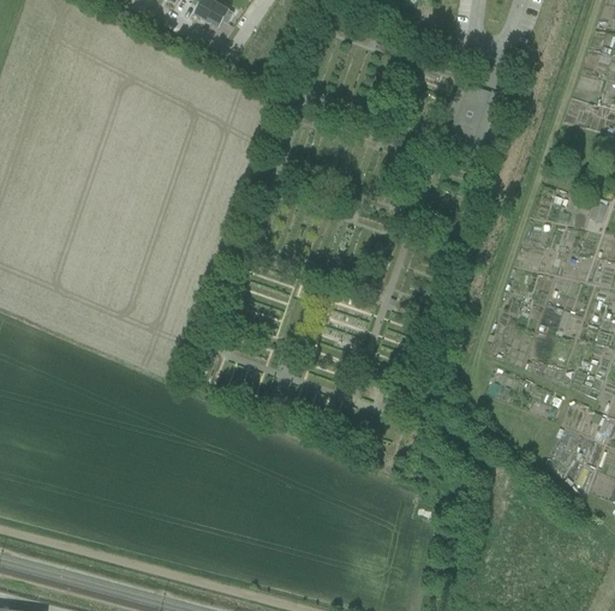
[(192,0),(191,1),(197,5),(193,12),(201,17),(201,18),(206,21),(216,1),(214,0),(192,0)]
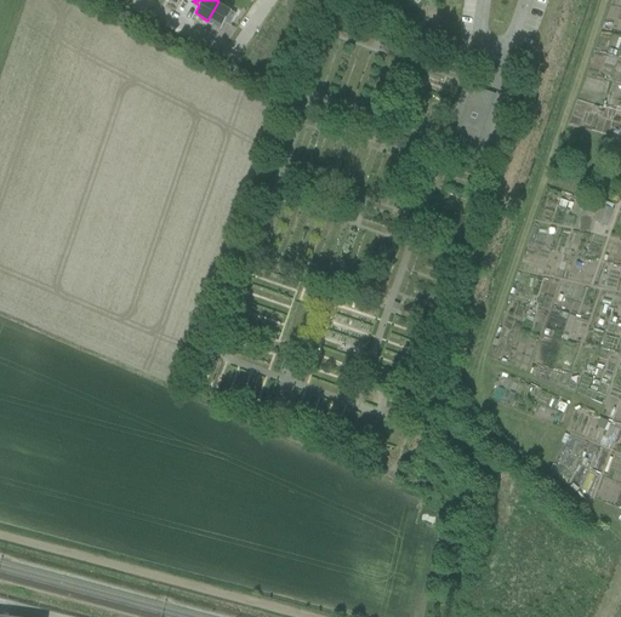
[(218,1),(208,21),(212,23),(214,23),(221,28),(226,21),(229,22),(235,11),(218,1)]
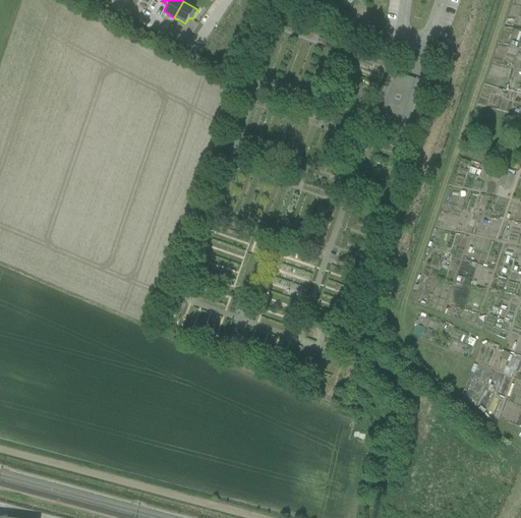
[(385,106),(402,112),(414,77),(397,71),(385,106)]
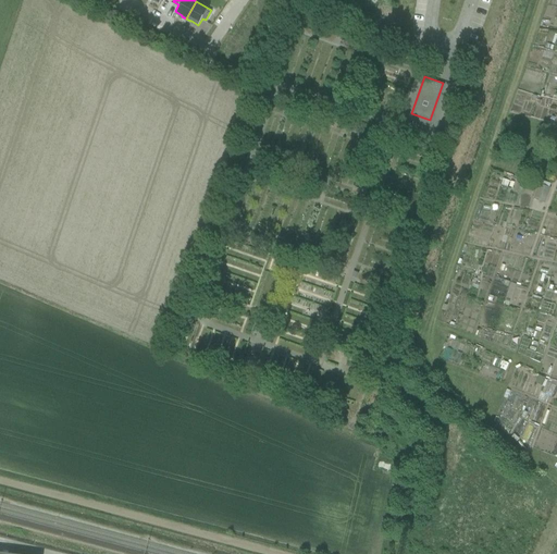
[(540,182),(534,196),(545,200),(551,185),(549,185),(540,182)]
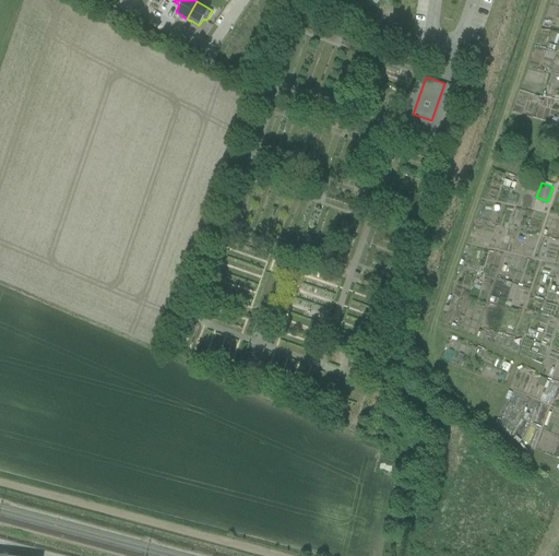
[(367,417),(363,428),(369,430),(373,420),(367,417)]
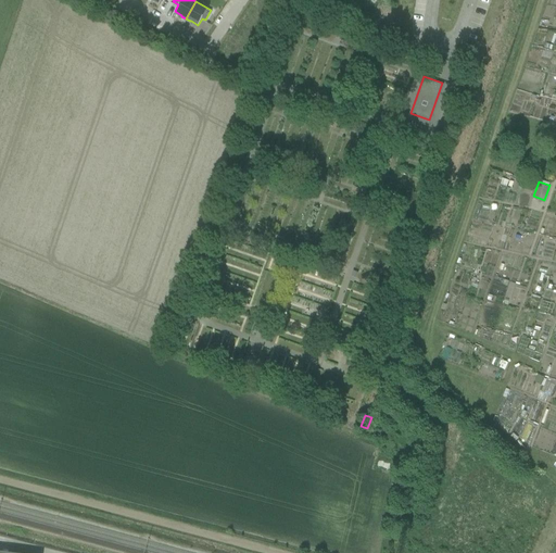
[(377,466),(389,469),(393,455),(380,452),(377,466)]
